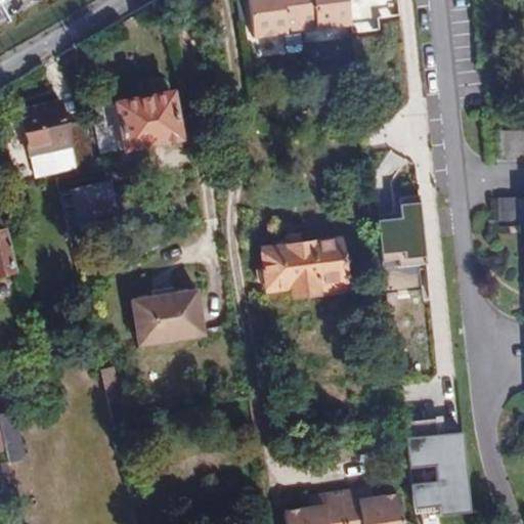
[(247,0),(252,38),(285,34),(287,50),(291,53),(301,52),(304,48),(302,32),(350,25),(346,0),(247,0)]
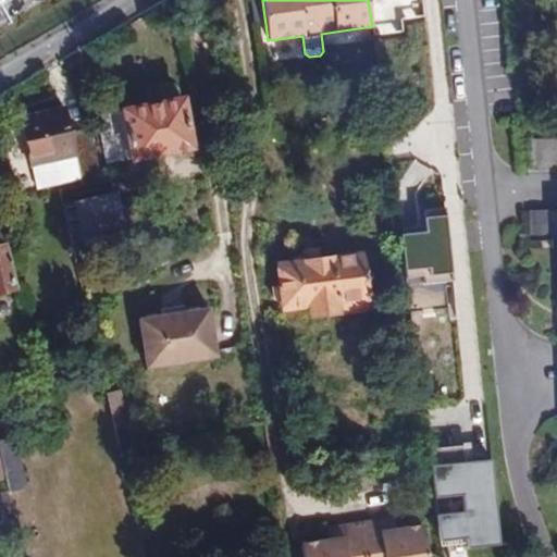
[(122,111),(132,160),(192,149),(182,99),(122,111)]
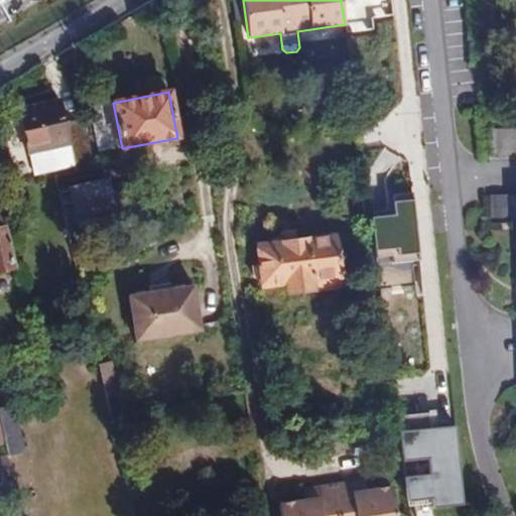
[(73,164),(74,172),(93,167),(85,117),(63,121),(58,100),(18,109),(32,173),(73,164)]
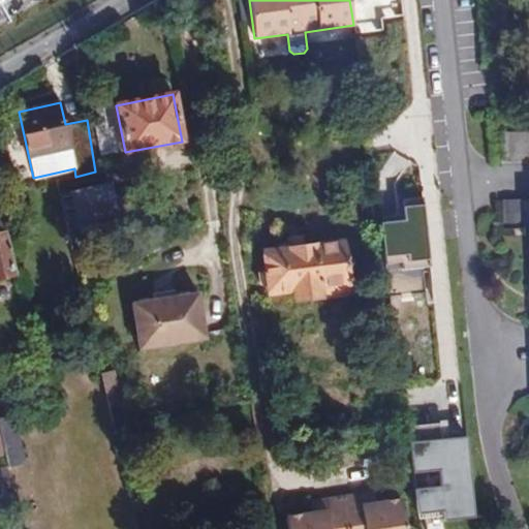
[(521,130),(528,129),(528,121),(520,122),(521,130)]
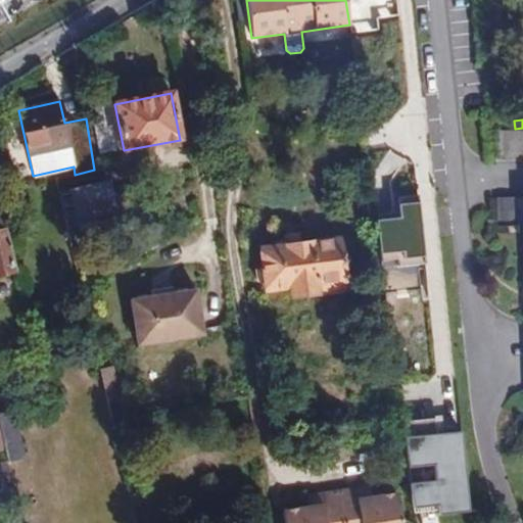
[(522,131),(494,131),(494,161),(522,161),(522,131)]
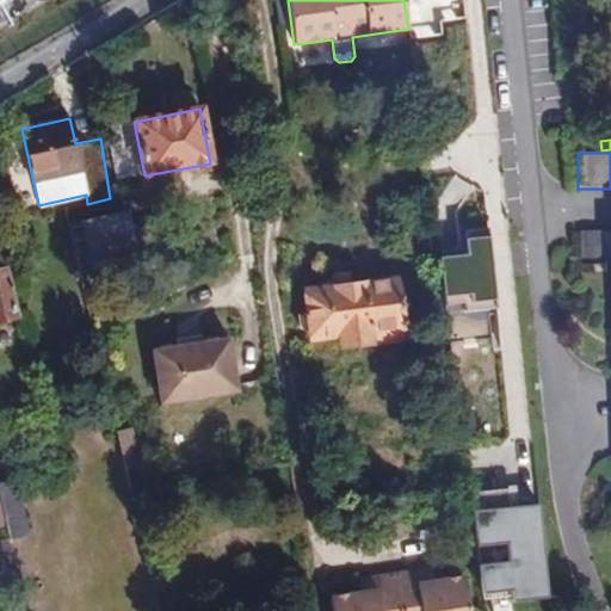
[(135,259),(121,196),(110,198),(87,204),(63,209),(76,266),(92,264),(93,269),(135,259)]
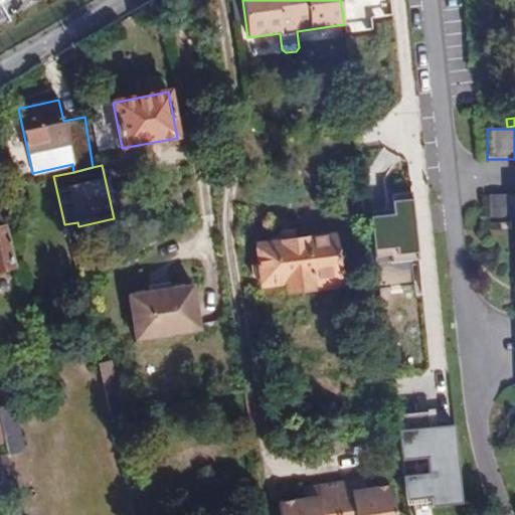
[(514,193),(488,195),(490,224),(514,223),(514,193)]
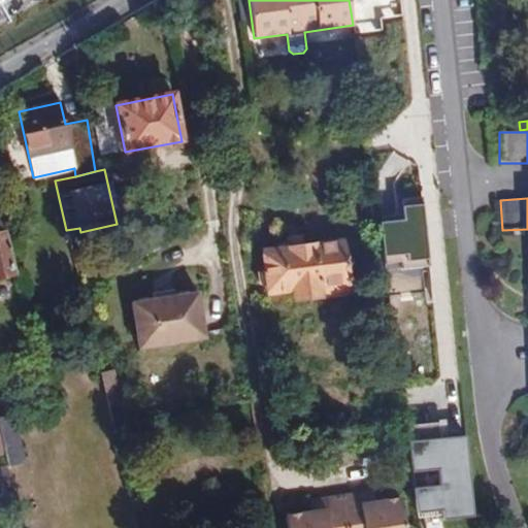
[(0,277),(12,274),(0,223),(0,277)]
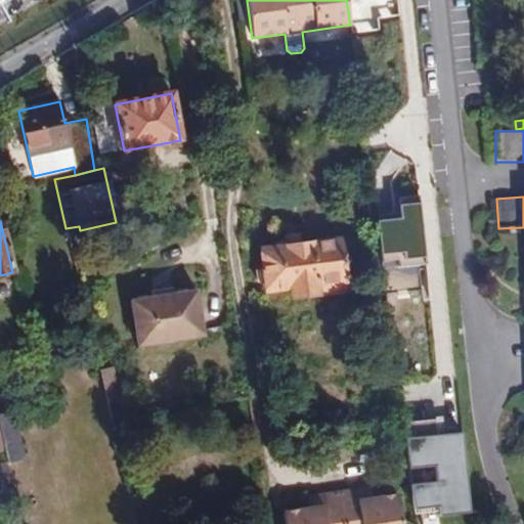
[(316,285),(345,280),(339,242),(299,247),(298,241),(285,242),(286,244),(276,245),(278,254),(261,256),(264,272),(265,281),(266,292),(292,288),(294,298),(317,295),(316,285)]
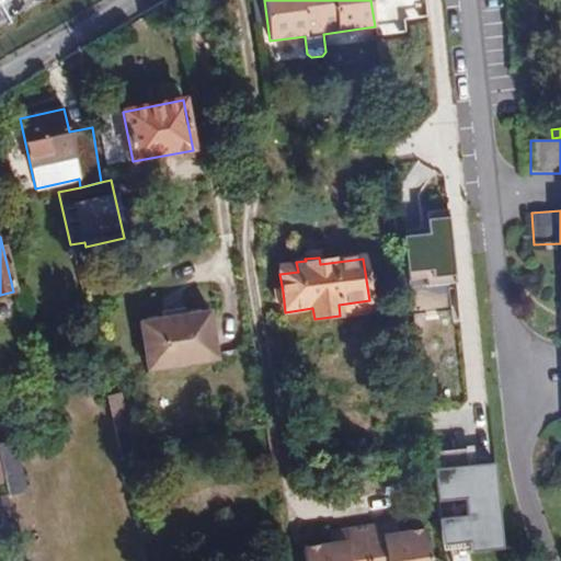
[(284,301),(283,292),(274,293),(275,302),(284,301)]
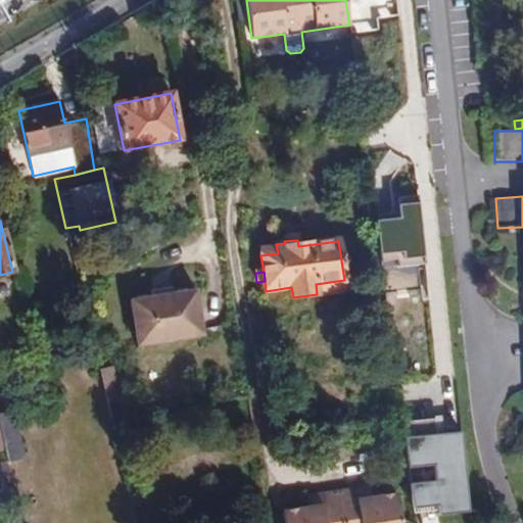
[(316,284),(317,294),(345,290),(344,280),(316,284)]
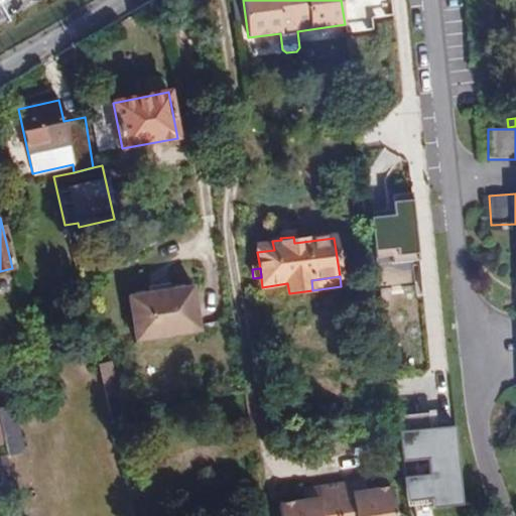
[(129,296),(136,340),(199,331),(191,287),(129,296)]
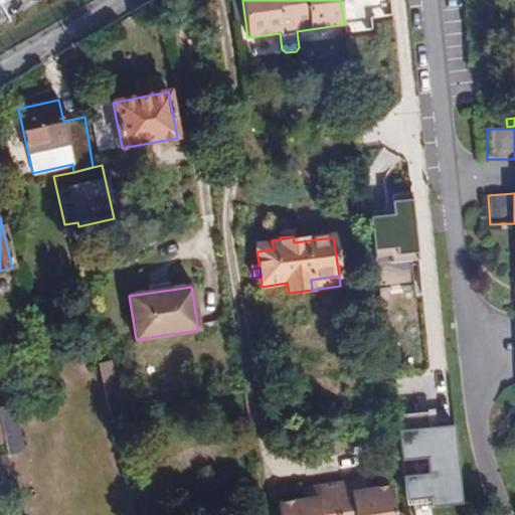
[(99,366),(105,395),(118,392),(111,363),(99,366)]
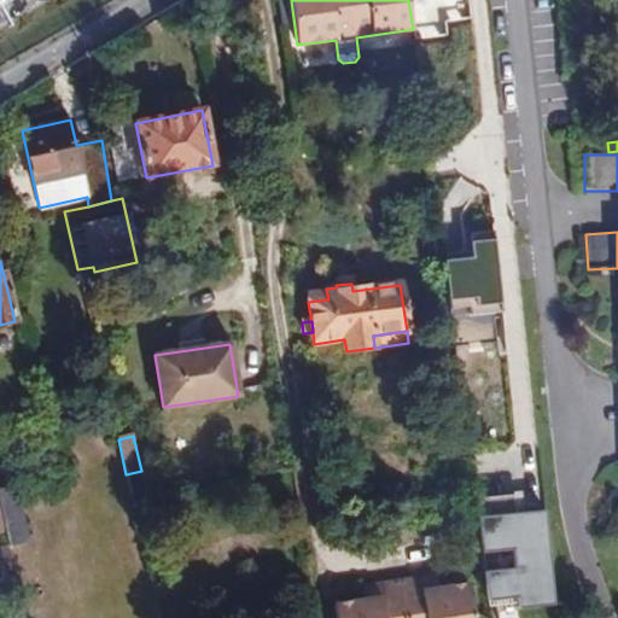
[(15,485),(0,489),(0,507),(11,547),(30,542),(15,485)]
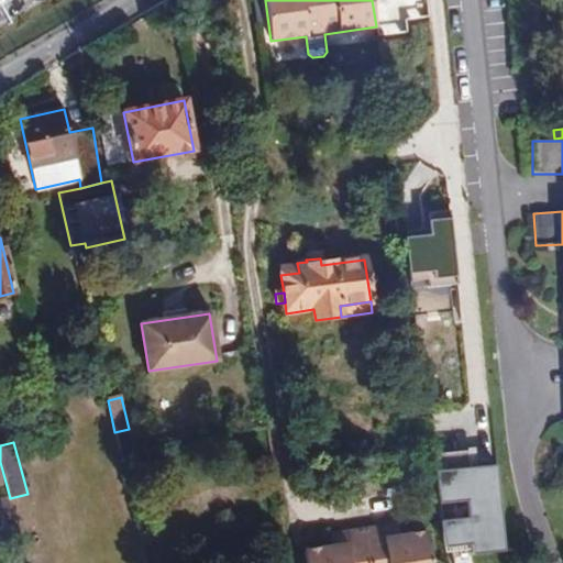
[(507,550),(498,463),(468,466),(467,449),(434,452),(443,545),(473,542),(474,553),(507,550)]
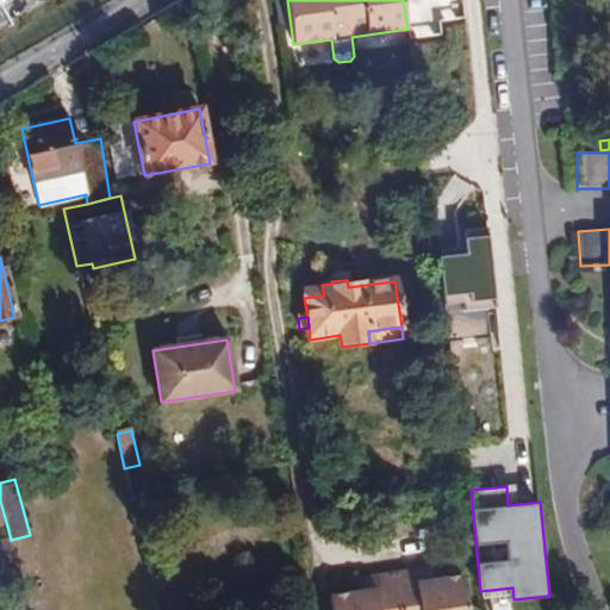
[(161,496),(139,500),(143,515),(163,510),(161,496)]
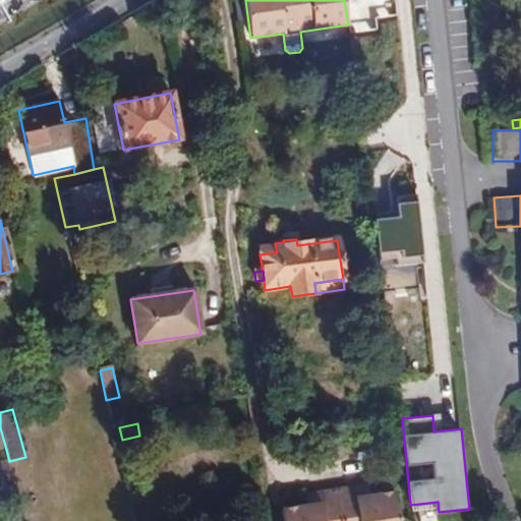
[(367,483),(353,486),(354,498),(369,496),(367,483)]
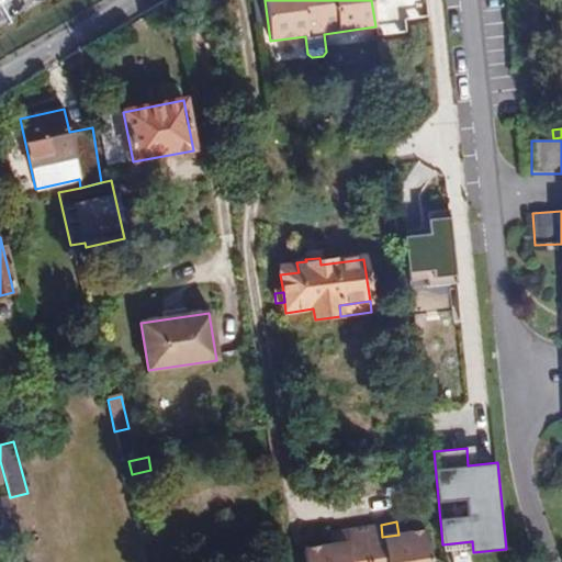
[(382,537),(381,525),(362,527),(368,561),(430,561),(426,530),(398,535),(382,537)]
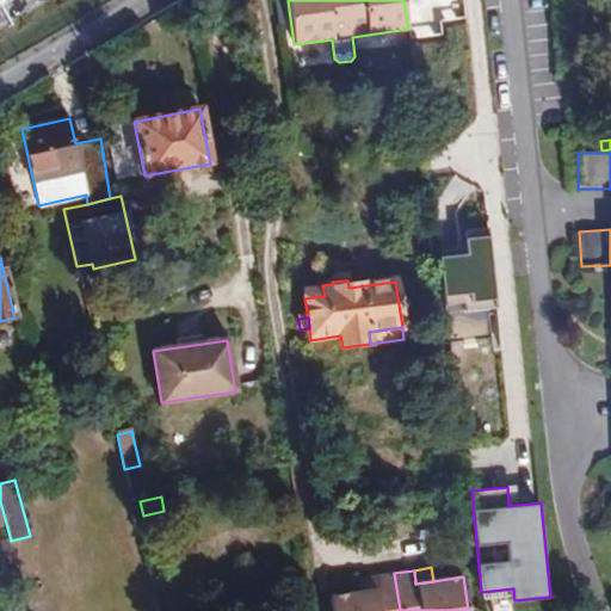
[(329,598),(332,610),(400,610),(394,573),(375,576),(377,591),(359,593),(329,598)]
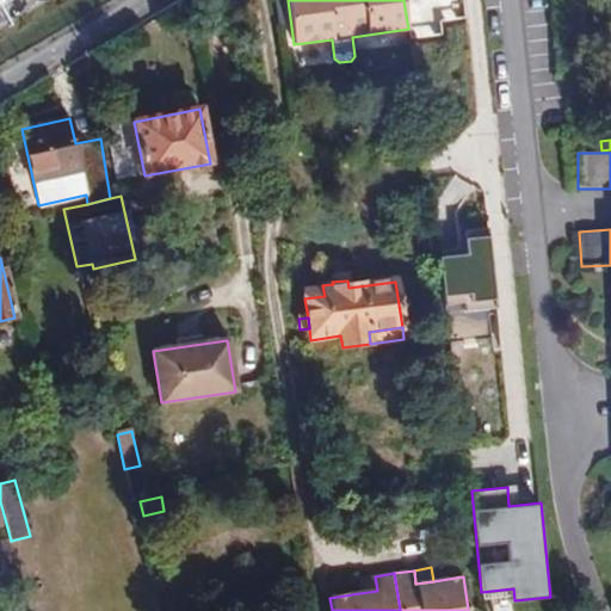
[(377,591),(375,576),(357,579),(359,593),(377,591)]
